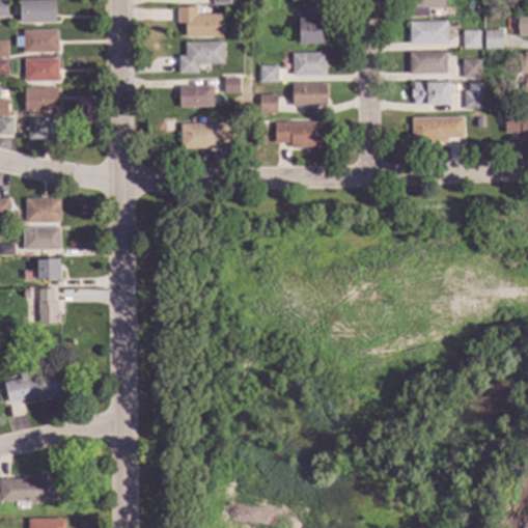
[(8,0),(8,16),(0,16),(0,0),(8,0)]
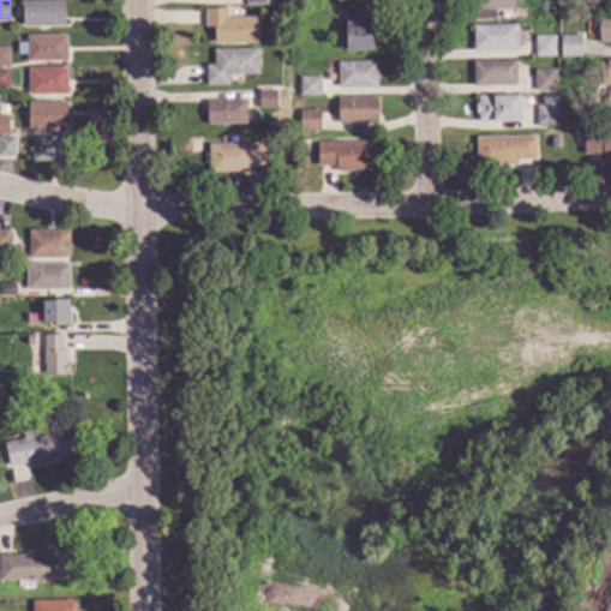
[(66,0),(67,24),(25,25),(24,0),(66,0)]
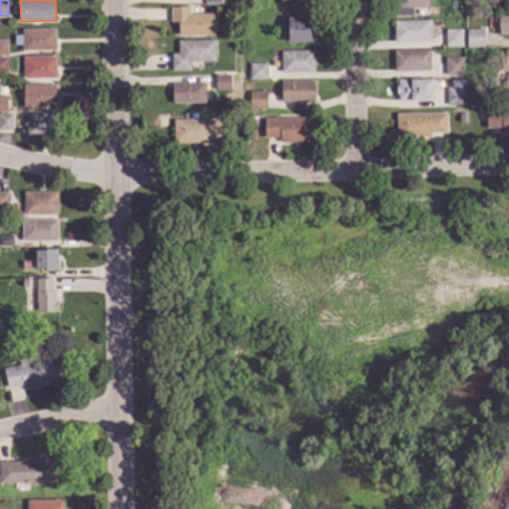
[(430,0),(430,6),(414,6),(414,14),(396,14),(396,4),(399,4),(399,0),(430,0)]
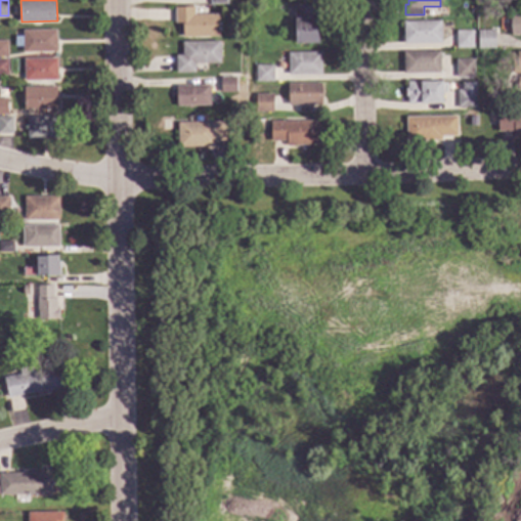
[(321,29),(318,29),(318,36),(320,36),(320,42),(297,42),(296,5),(321,4),(321,29)]
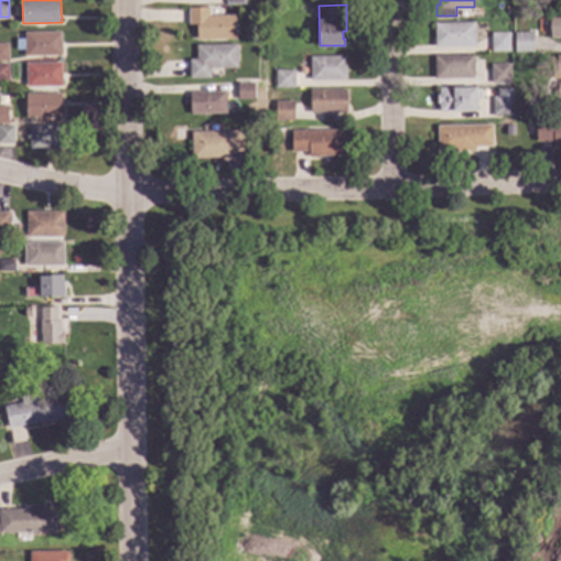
[(212,14),(237,13),(238,38),(198,39),(198,23),(191,23),(190,6),(211,6),(212,14)]
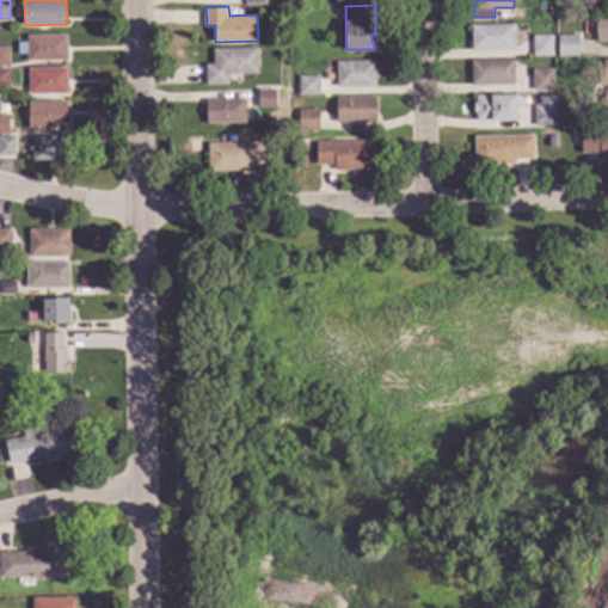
[(517,48),(474,49),(473,24),(516,23),(517,48)]
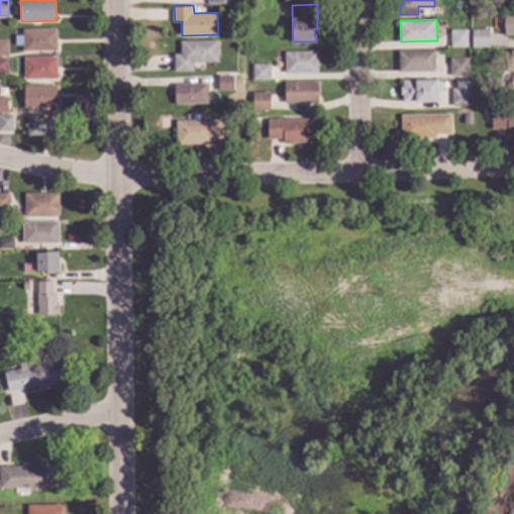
[(59,49),(24,50),(24,43),(17,44),(17,33),(24,33),(24,28),(58,27),(59,49)]
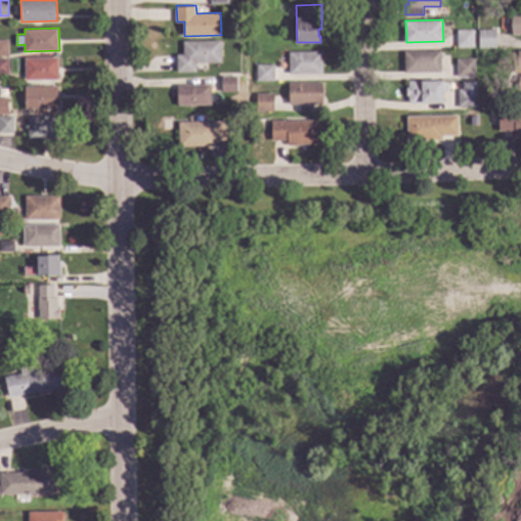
[(496,46),(480,47),(480,30),(496,29),(496,46)]
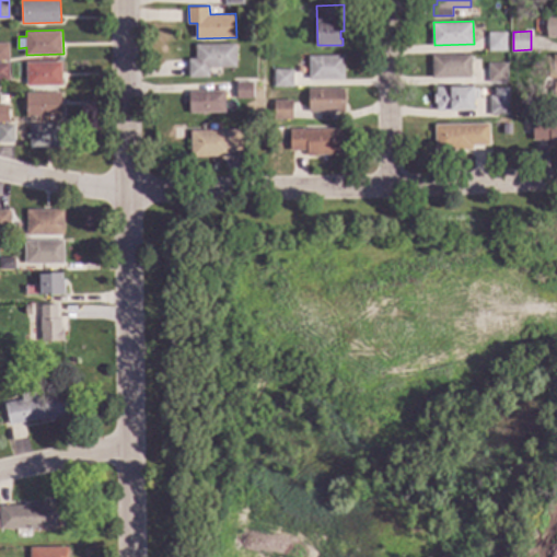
[(508,49),(490,49),(490,32),(508,32),(508,49)]
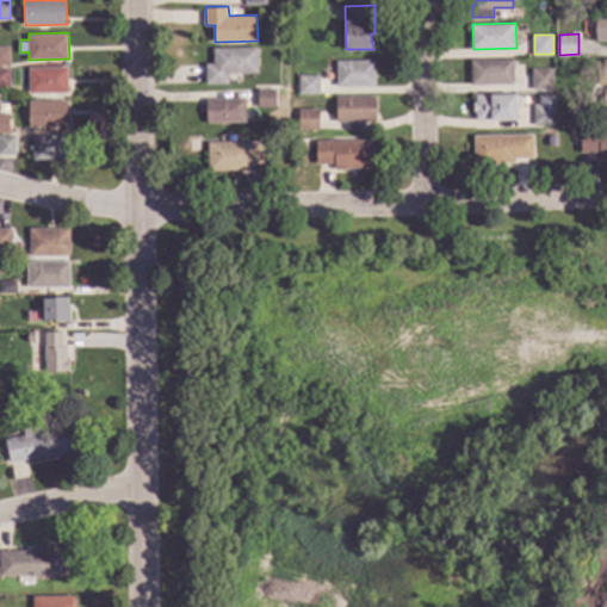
[(12,64),(0,64),(0,45),(11,45),(12,64)]
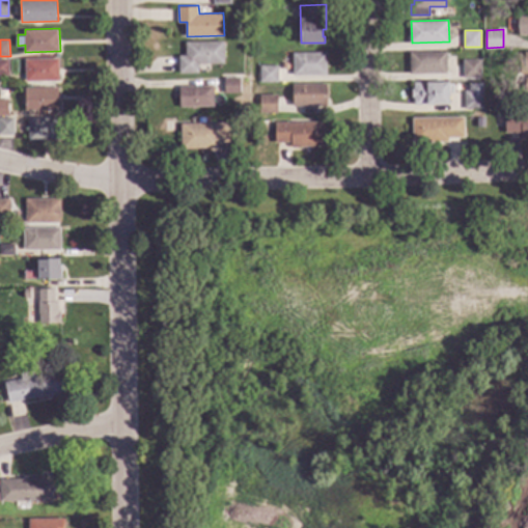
[(225,62),(200,63),(200,72),(179,73),(179,54),(187,54),(187,40),(225,39),(225,62)]
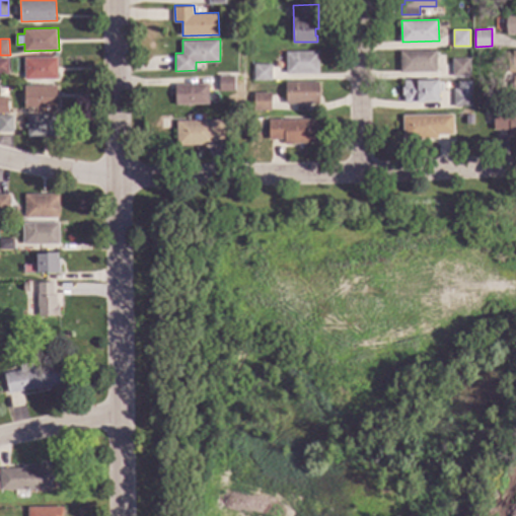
[(320,72),(287,73),(287,51),(320,50),(320,72)]
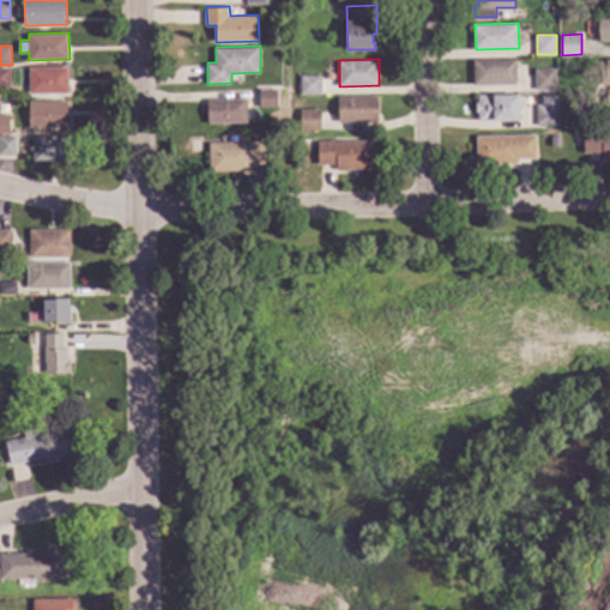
[(517,84),(475,84),(475,59),(517,59),(517,84)]
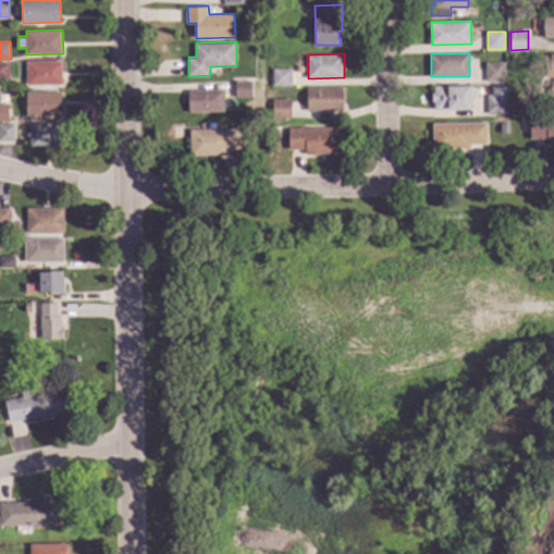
[(63,84),(28,84),(27,60),(62,60),(63,84)]
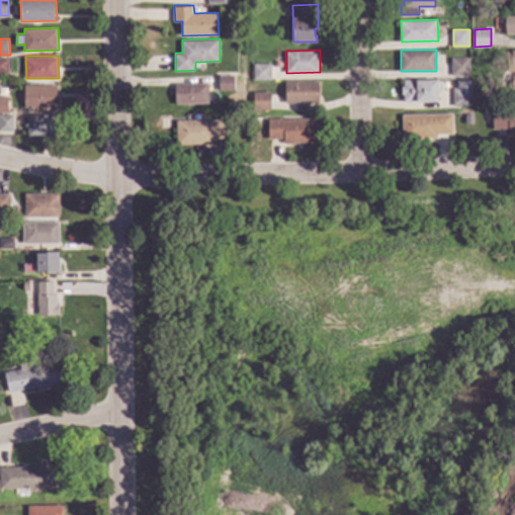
[(10,73),(0,73),(0,57),(10,57),(10,73)]
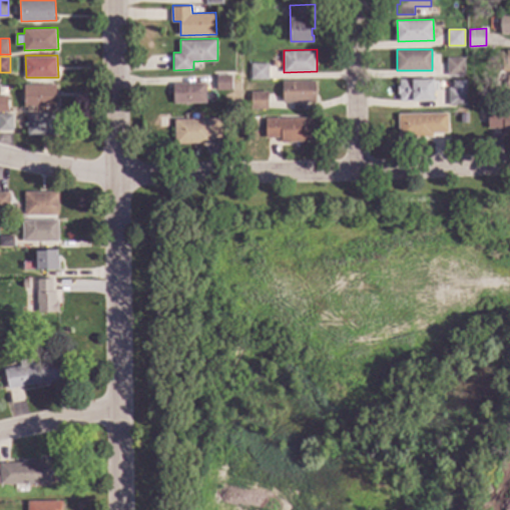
[(466,73),(449,74),(449,57),(465,57),(466,73)]
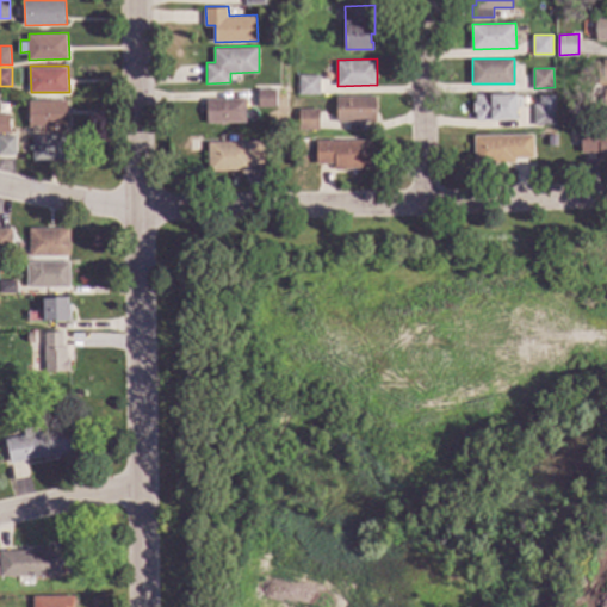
[(321,93),(299,93),(301,74),(321,74),(321,93)]
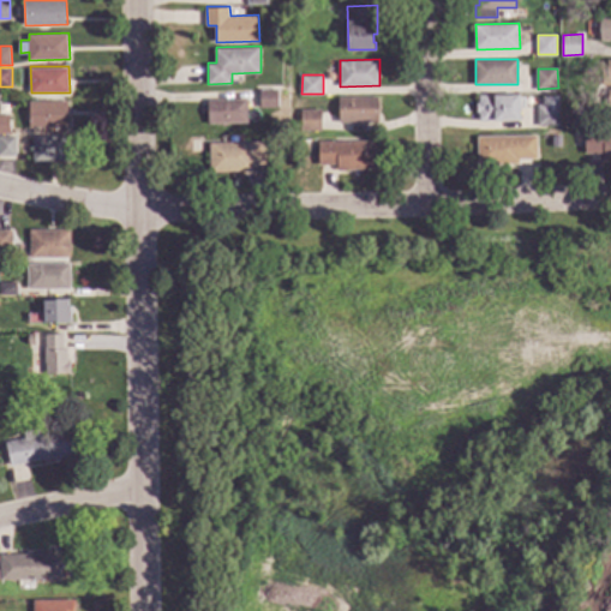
[(280,107),(262,107),(261,88),(280,88),(280,107)]
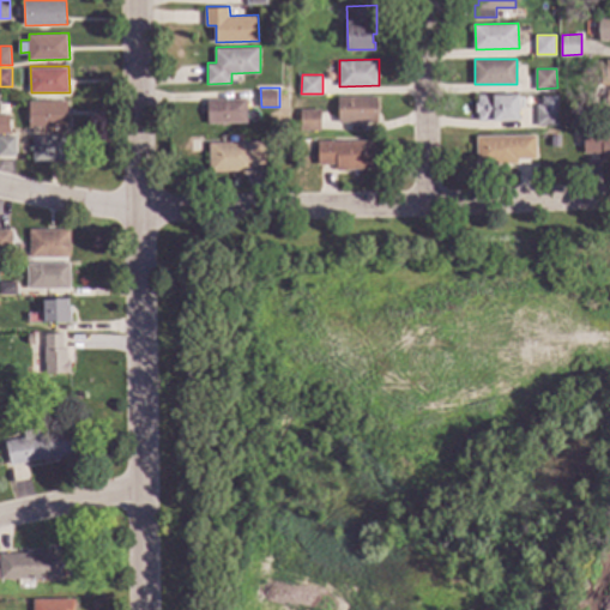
[(520,94),(524,94),(524,104),(520,104),(520,118),(479,119),(479,110),(477,110),(477,101),(479,101),(479,92),(520,92),(520,94)]
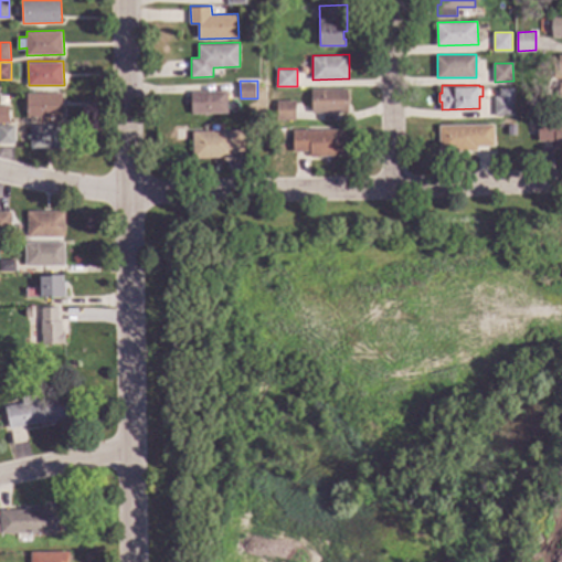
[(516,114),(496,115),(496,95),(499,95),(499,86),(515,86),(516,114)]
